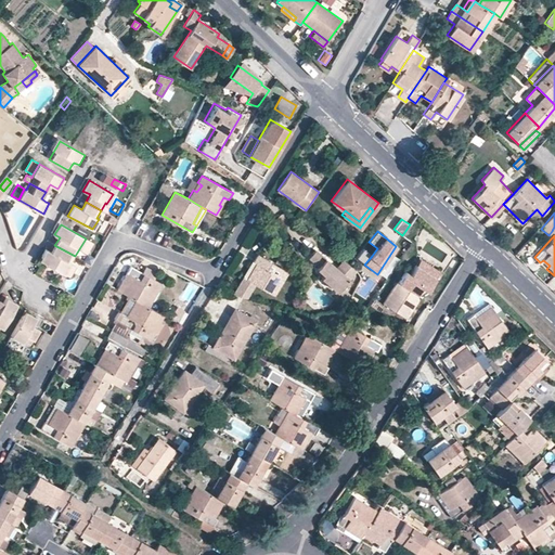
[(71,263),(75,256),(54,245),(52,248),(51,252),(46,248),(40,259),(47,263),(65,273),(71,263)]
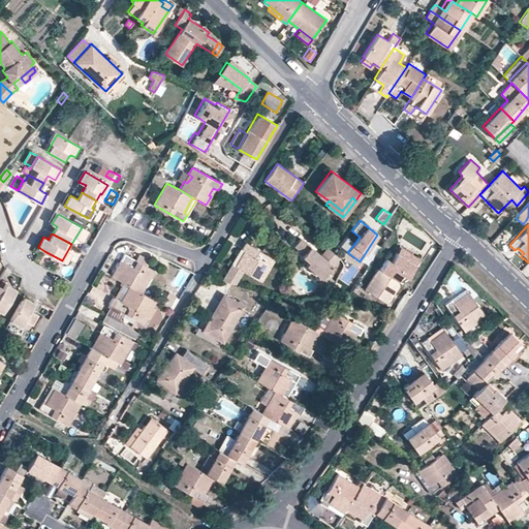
[(347,252),(354,244),(346,237),(340,245),(347,252)]
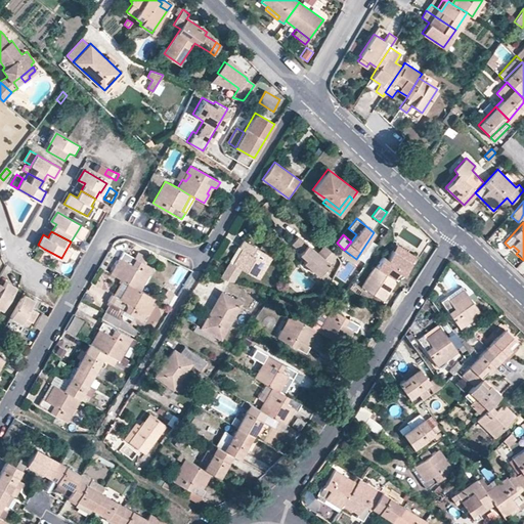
[(331,250),(324,245),(317,253),(298,235),(292,243),(302,251),(300,253),(306,259),(304,262),(318,274),(336,255),(331,250)]
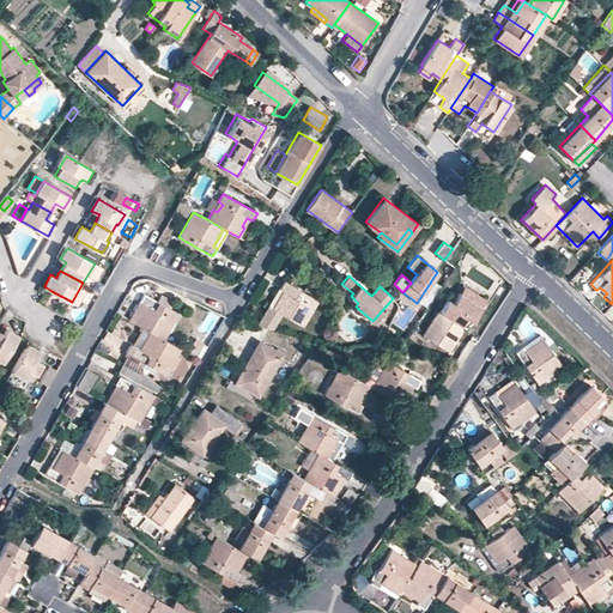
[(279,299),(277,298),(272,307),(281,313),(303,325),(319,299),(285,280),(280,287),(283,289),(285,290),(279,299)]
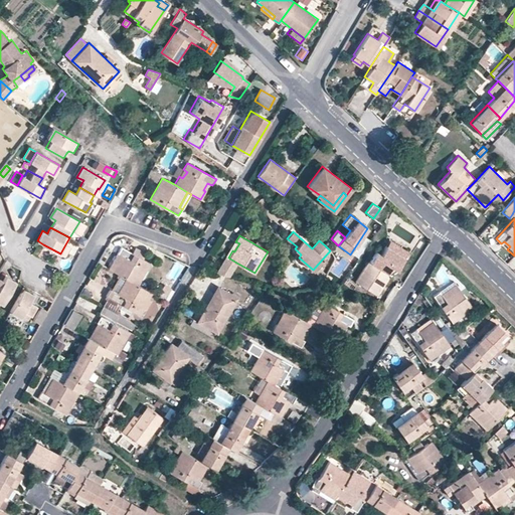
[(368,260),(355,281),(376,294),(380,286),(378,285),(390,265),(395,269),(407,250),(389,238),(380,252),(375,250),(369,261),(368,260)]
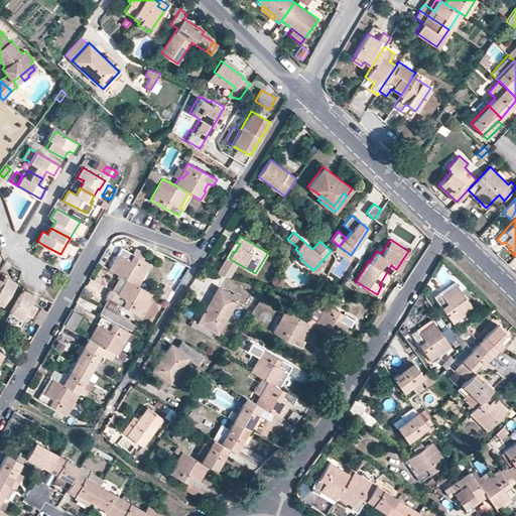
[(37,256),(43,245),(37,241),(34,245),(37,247),(32,254),(37,256)]
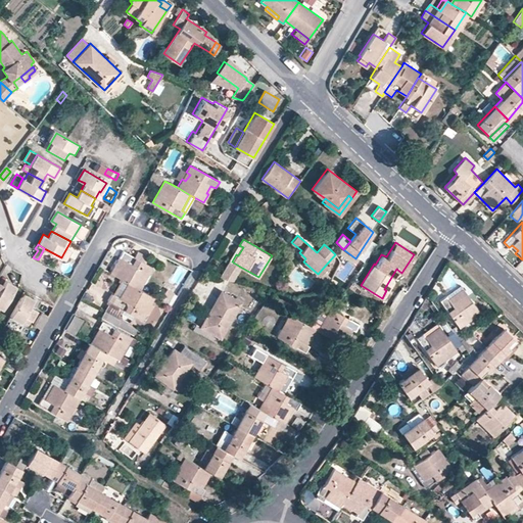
[(236,254),(241,246),(239,245),(230,260),(232,262),(236,254)]
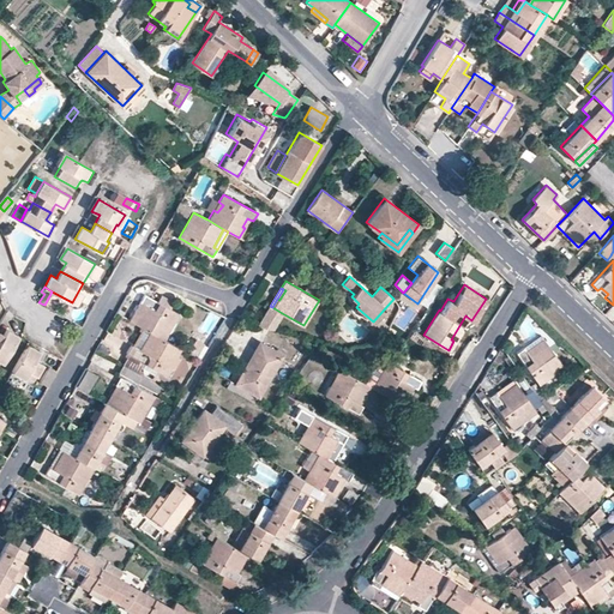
[(597,290),(605,298),(608,294),(601,288),(597,290)]
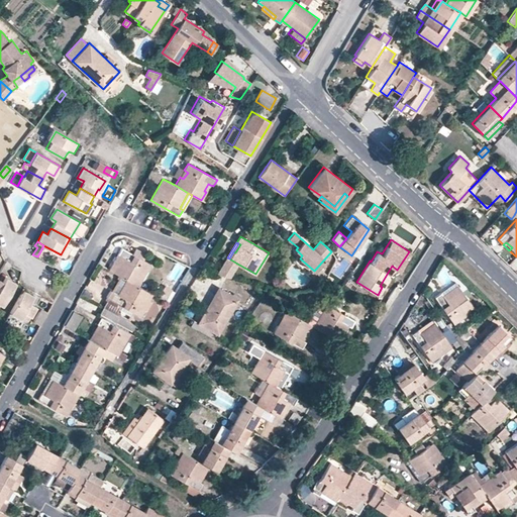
[(72,248),(66,245),(61,254),(66,257),(72,248)]
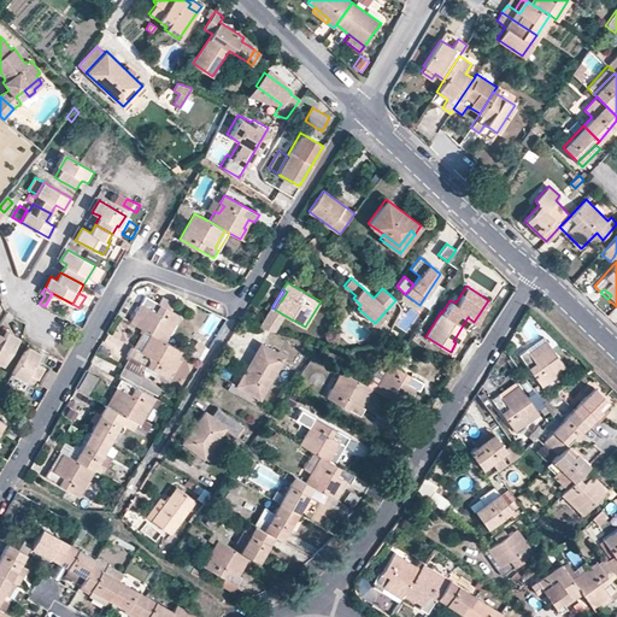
[(146,295),(130,322),(145,330),(151,333),(164,341),(178,315),(158,303),(146,295)]
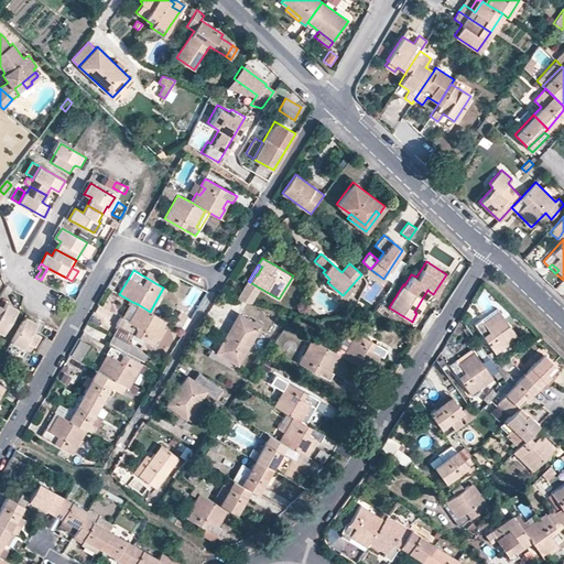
[(148,270),(144,277),(163,288),(150,312),(154,314),(169,290),(166,285),(156,280),(160,275),(148,270)]
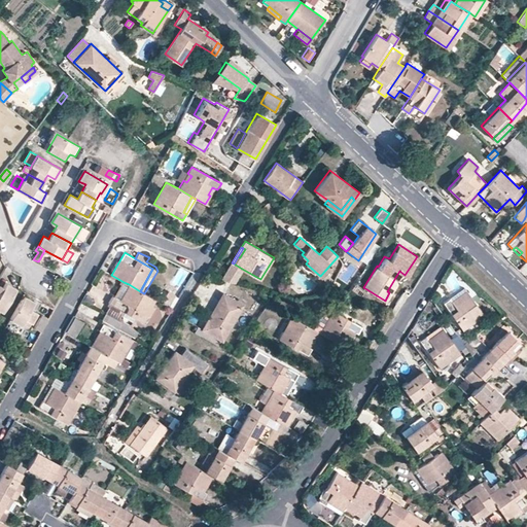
[(234,283),(242,269),(234,264),(232,262),(221,279),(234,283)]
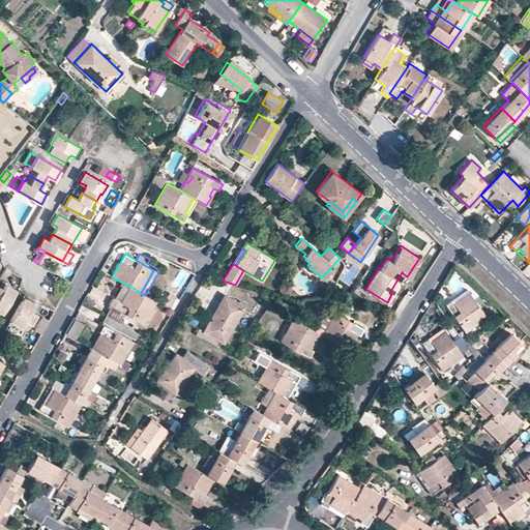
[(407,276),(402,272),(389,293),(391,294),(401,281),(407,276)]
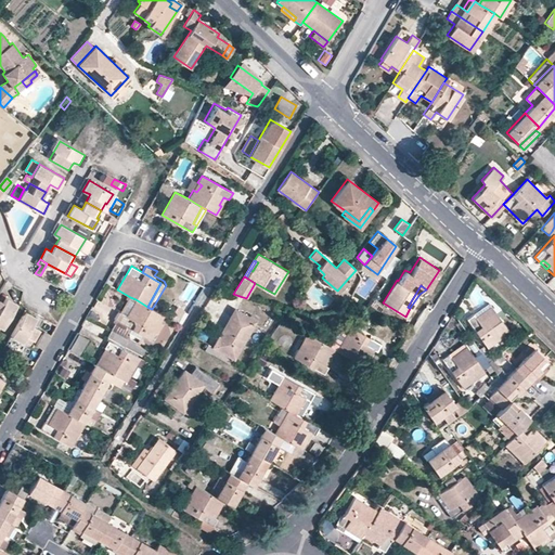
[(0,299),(0,325),(3,327),(16,302),(7,296),(4,301),(0,299)]
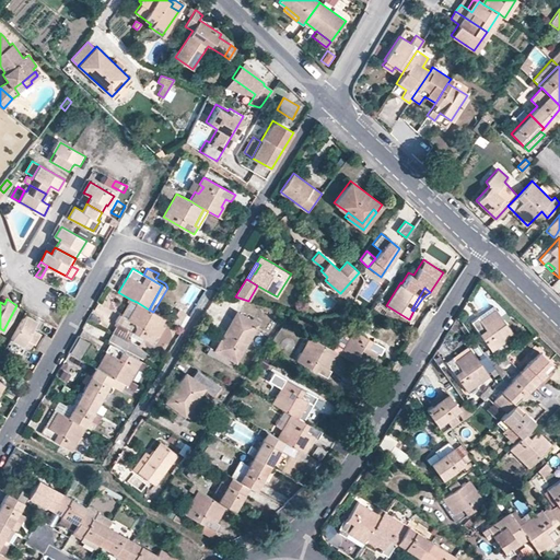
[(131,300),(121,316),(127,319),(137,302),(131,300)]
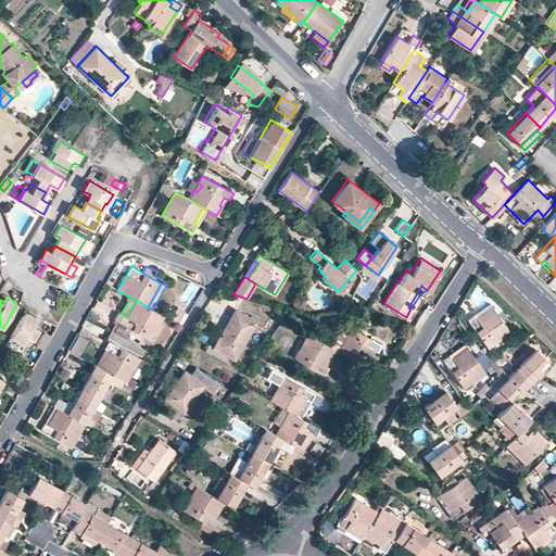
[(116,320),(111,330),(126,339),(129,332),(131,328),(140,332),(150,339),(154,332),(156,335),(162,325),(160,323),(163,316),(152,310),(148,307),(136,300),(126,317),(121,314),(119,313),(115,319),(116,320)]
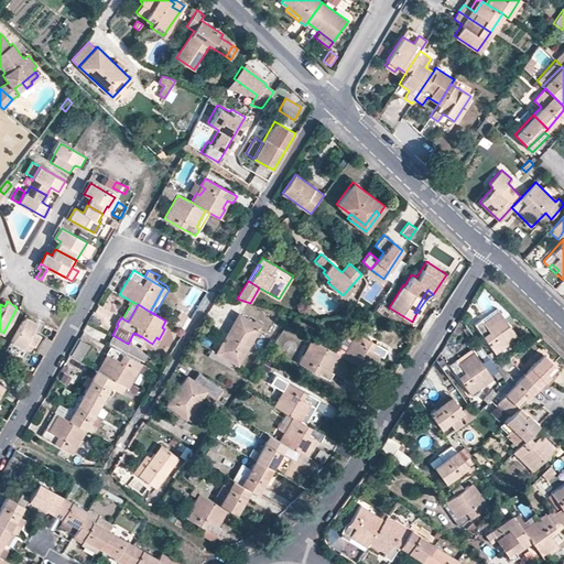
[(489,313),(481,318),(485,323),(491,318),(490,315),(498,310),(497,307),(496,308),(489,313)]
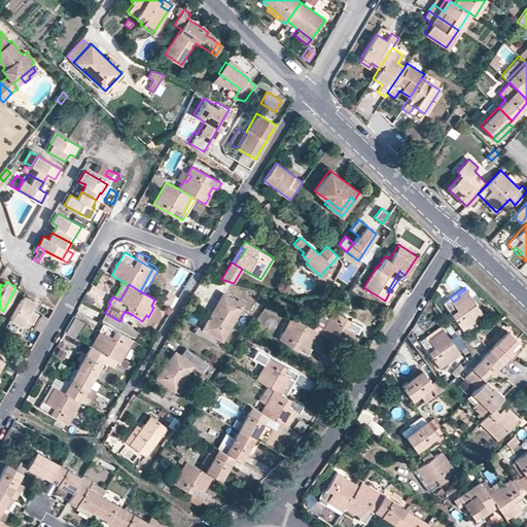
[(453,302),(450,297),(444,303),(462,329),(484,314),(465,289),(458,294),(459,297),(453,302)]
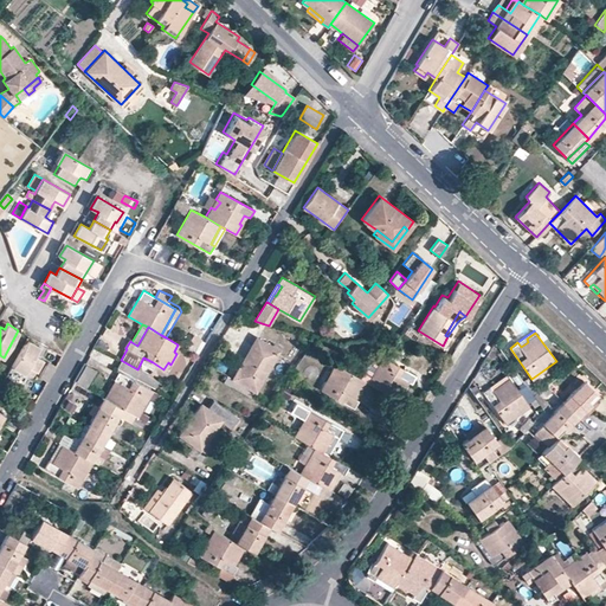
[(256,391),(279,349),(258,339),(244,365),(242,363),(233,379),(256,391)]
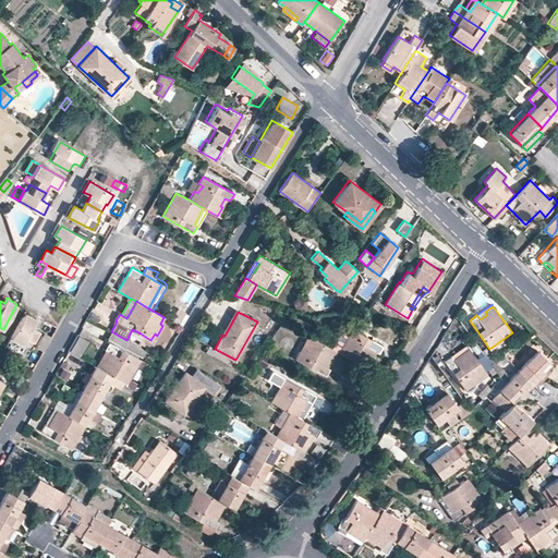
[(37,322),(27,315),(12,340),(23,347),(24,344),(32,349),(40,334),(37,331),(33,329),(37,322)]
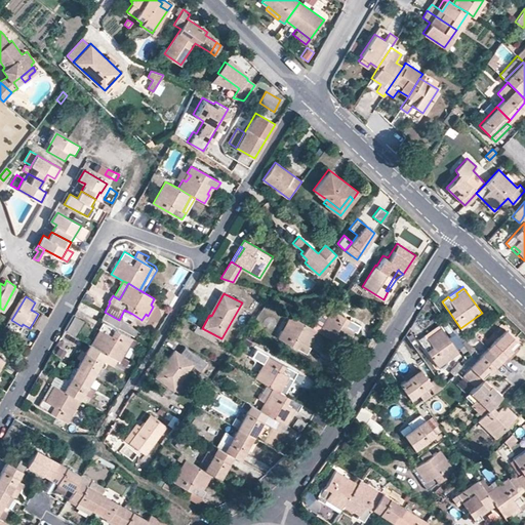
[(318,331),(345,346),(350,338),(347,336),(352,329),(354,330),(356,332),(360,325),(331,309),(318,331)]
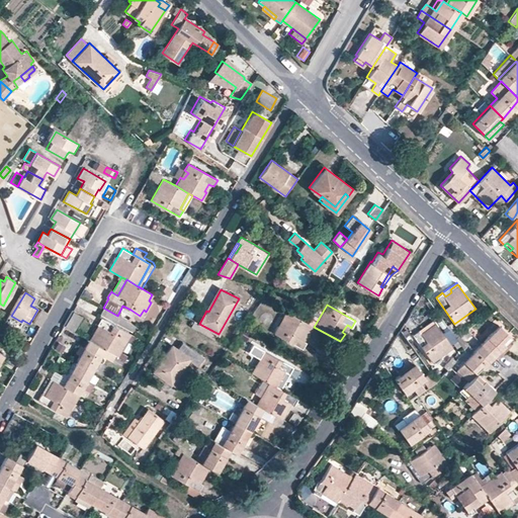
[(122,306),(120,310),(128,315),(131,310),(122,306)]
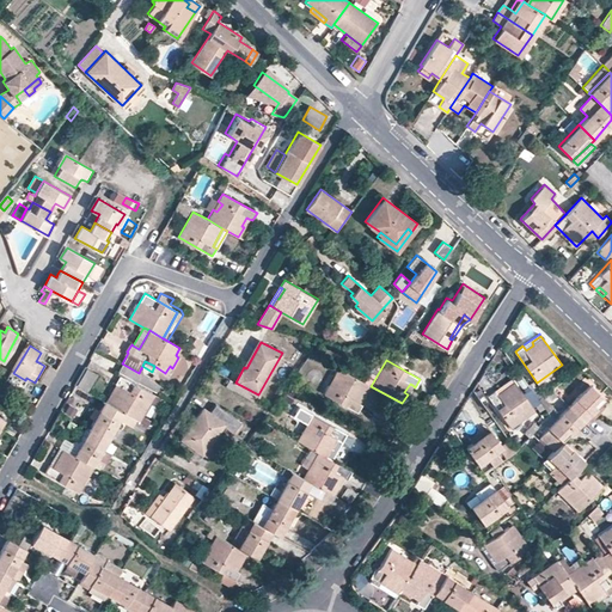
[(139,373),(122,363),(118,371),(155,391),(159,385),(139,373)]
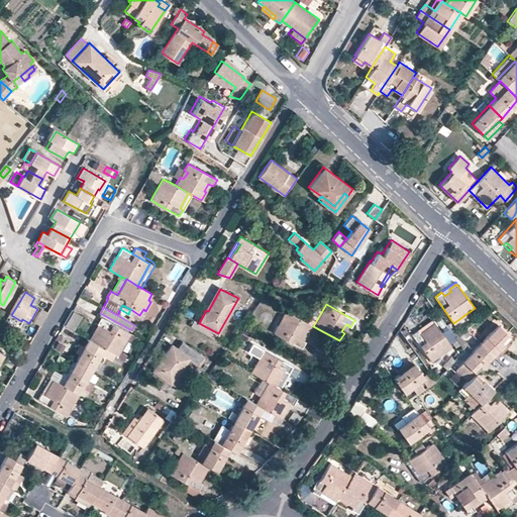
[(40,324),(47,311),(41,308),(34,321),(40,324)]
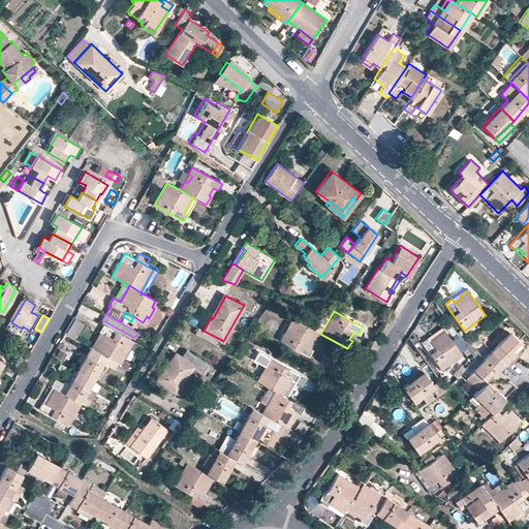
[(315,340),(319,333),(311,329),(292,317),(280,339),(309,355),(312,349),(310,348),(308,347),(313,339),(315,340)]
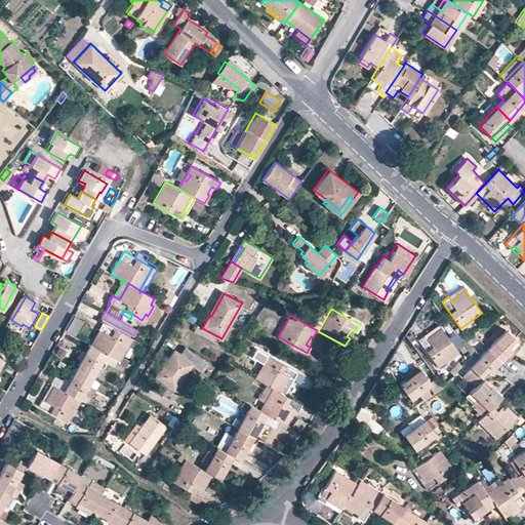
[(76,332),(83,320),(77,316),(69,329),(76,332)]
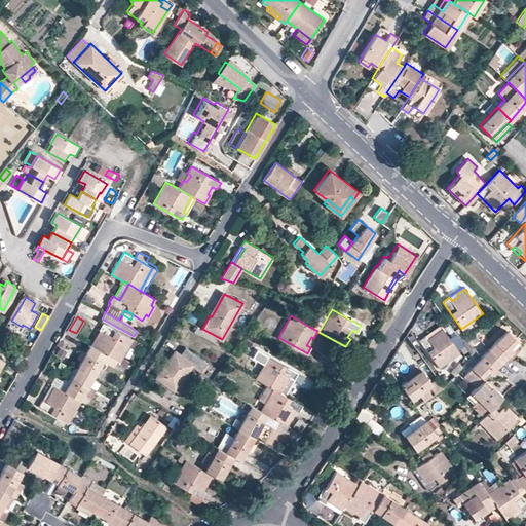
[(116,361),(125,366),(128,361),(122,355),(123,354),(119,351),(122,345),(127,347),(132,339),(103,323),(89,345),(116,361)]
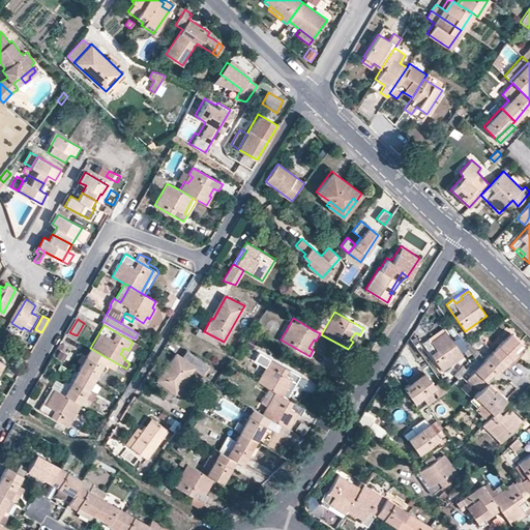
[(433,343),(431,340),(429,337),(422,343),(442,370),(463,354),(445,330),(438,334),(441,337),(433,343)]
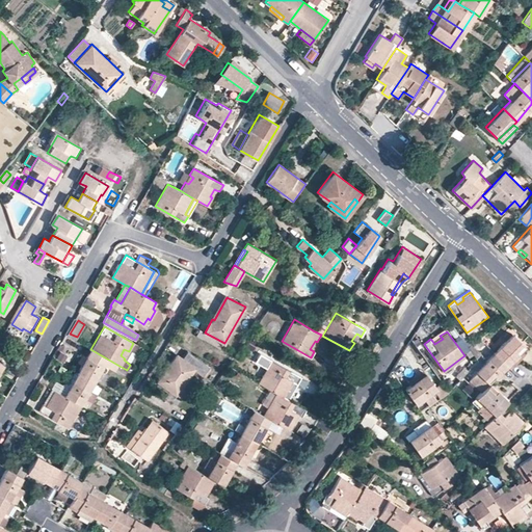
[(468,346),(474,342),(471,337),(468,339),(462,333),(459,335),(468,346)]
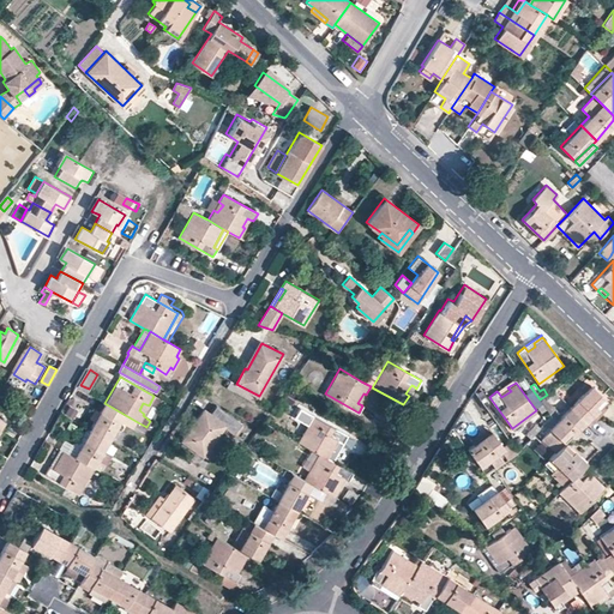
[(590,384),(569,405),(583,420),(584,419),(600,403),(605,398),(590,384)]
